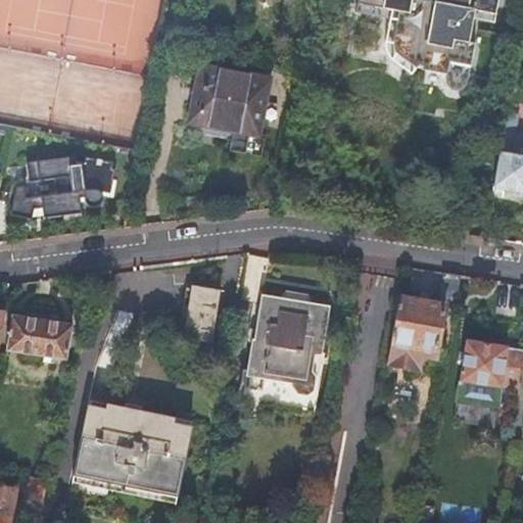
[(353,0),(352,5),(391,12),(395,12),(390,43),(390,45),(390,47),(390,50),(391,52),(392,54),(394,56),(396,58),(412,68),(412,64),(416,64),(416,68),(440,73),(440,77),(440,78),(440,80),(440,82),(441,84),(442,86),(444,87),(445,88),(447,89),(449,90),(452,90),(454,90),(456,89),(458,89),(459,87),(461,86),(462,84),(463,83),(463,81),(463,79),(466,79),(472,43),(466,41),(470,19),(471,10),(494,14),(496,0),(353,0)]
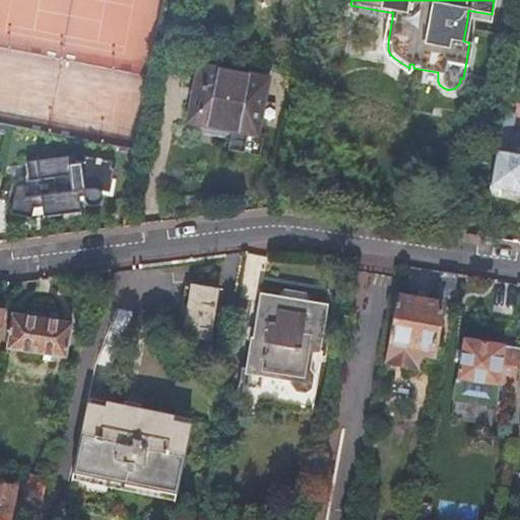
[(388,19),(389,12),(350,5),(349,12),(388,19)]
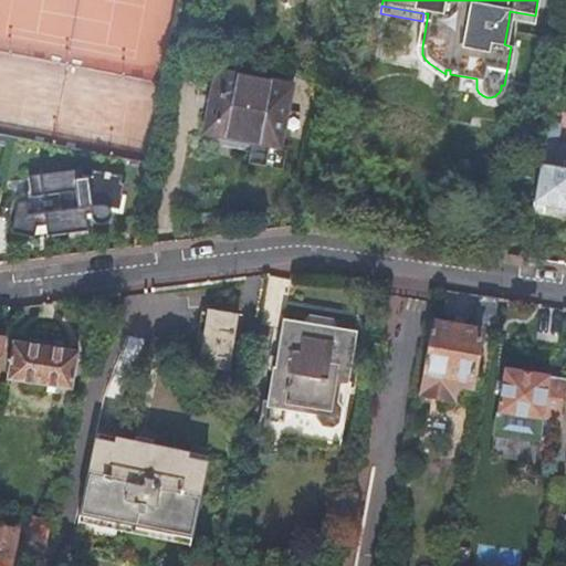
[(533,25),(535,16),(510,11),(509,21),(533,25)]
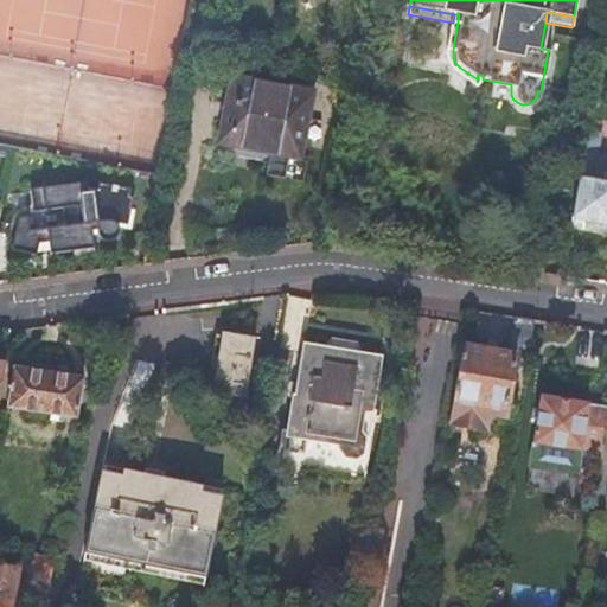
[(232,78),(221,144),(300,157),(312,93),(232,78)]
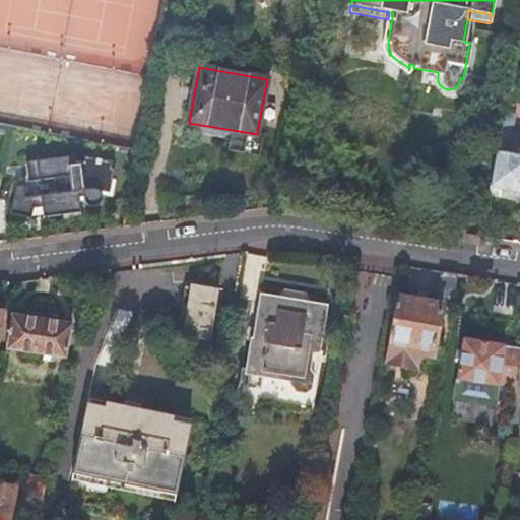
[(519,131),(501,128),(491,184),(519,189),(519,131)]
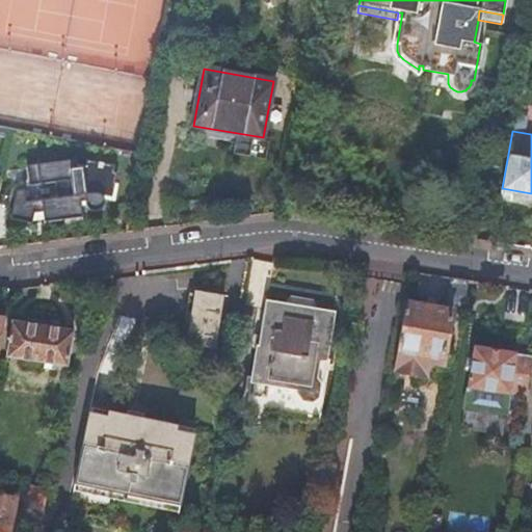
[(76,158),(27,164),(29,184),(55,181),(57,196),(26,201),(25,188),(17,189),(10,218),(32,223),(34,211),(43,210),(44,221),(83,217),(81,201),(85,200),(85,204),(88,208),(92,210),(98,210),(102,208),(104,205),(104,201),(103,196),(103,193),(111,194),(113,182),(115,182),(117,171),(114,170),(115,164),(87,159),(86,165),(76,163),(76,158)]
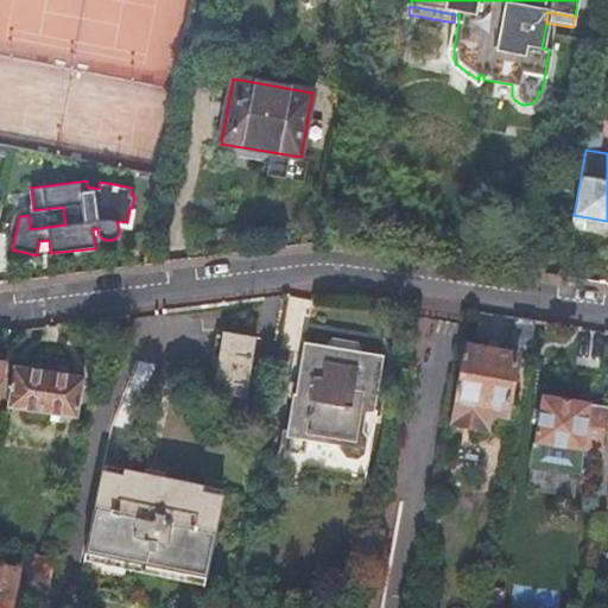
[(534,320),(515,316),(508,353),(464,346),(450,423),(488,430),(491,412),(507,416),(517,354),(529,355),(534,320)]
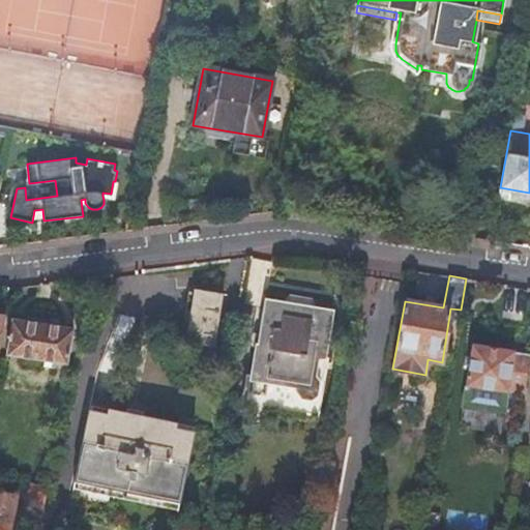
[(196,292),(193,310),(187,341),(217,346),(226,293),(197,288),(196,292)]
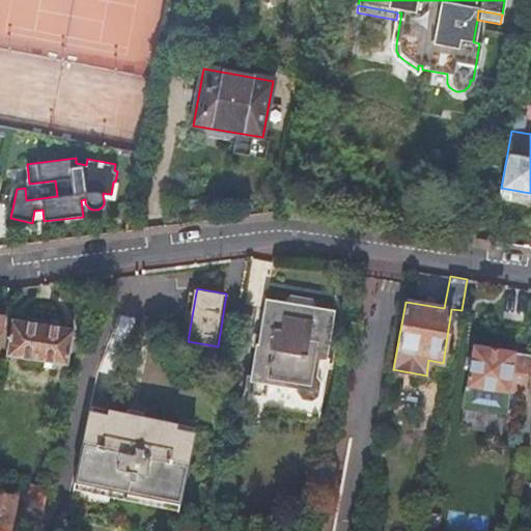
[(187,309),(193,310),(196,292),(190,291),(187,309)]
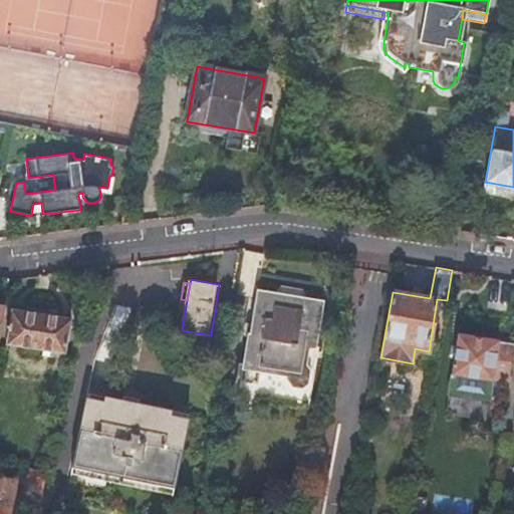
[(252,335),(247,334),(237,396),(303,407),(309,371),(311,371),(323,302),(300,298),(298,289),(281,286),(275,293),(257,291),(252,325),(253,325),(252,335)]
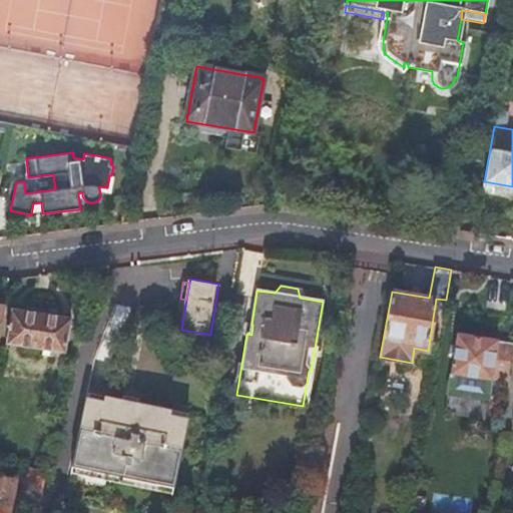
[(16,309),(9,344),(60,354),(67,319),(16,309)]
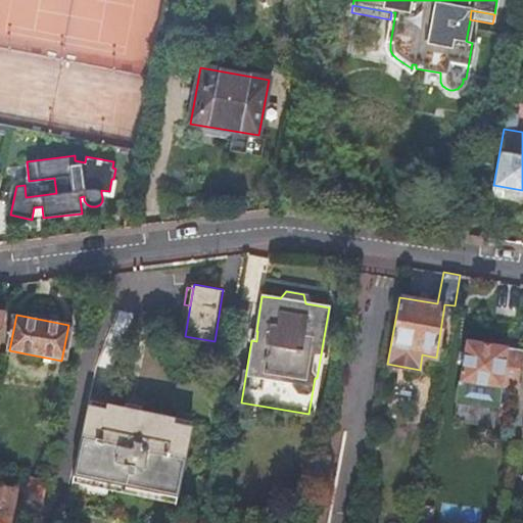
[(246,340),(251,340),(256,341),(257,331),(256,331),(248,329),(246,340)]
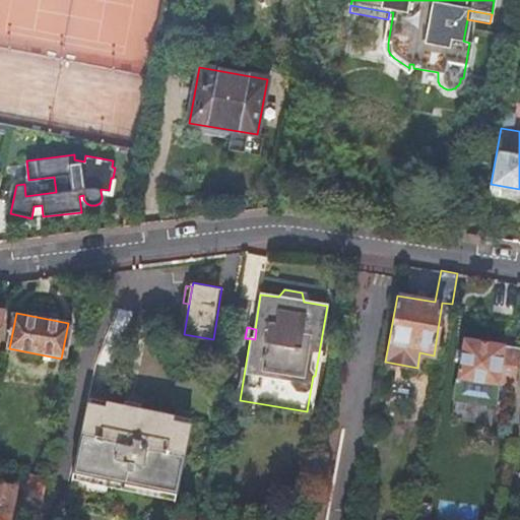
[(499,382),(515,384),(519,351),(519,347),(504,345),(505,343),(463,337),(456,378),(498,385),(499,382)]
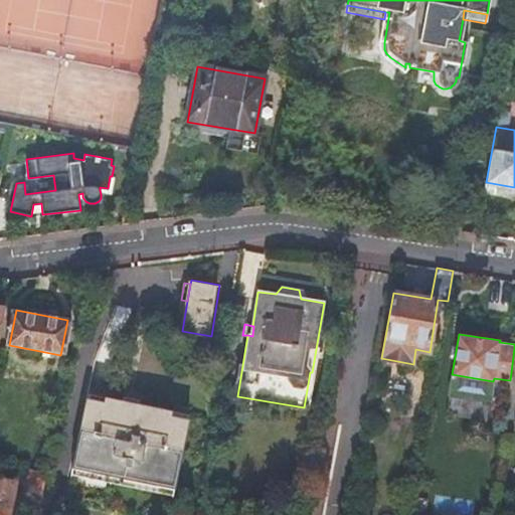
[(86,401),(73,471),(174,490),(189,421),(174,418),(174,414),(106,399),(103,404),(86,401)]
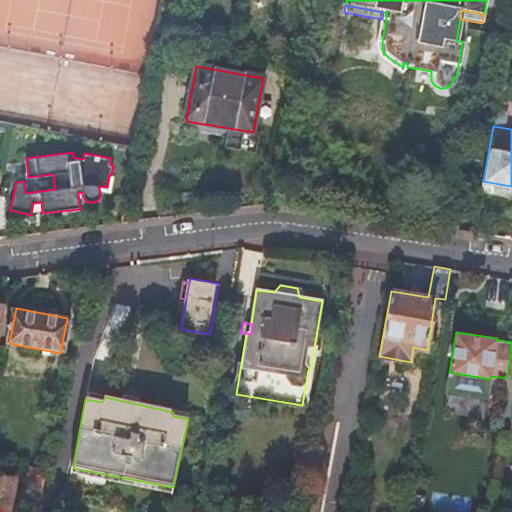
[(46,471),(29,468),(24,491),(31,492),(42,495),(46,471)]
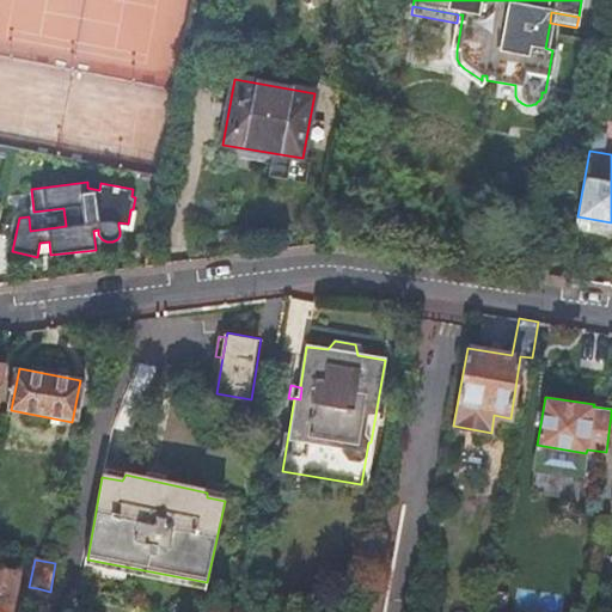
[(0,611),(8,611),(16,573),(0,569),(0,611)]
